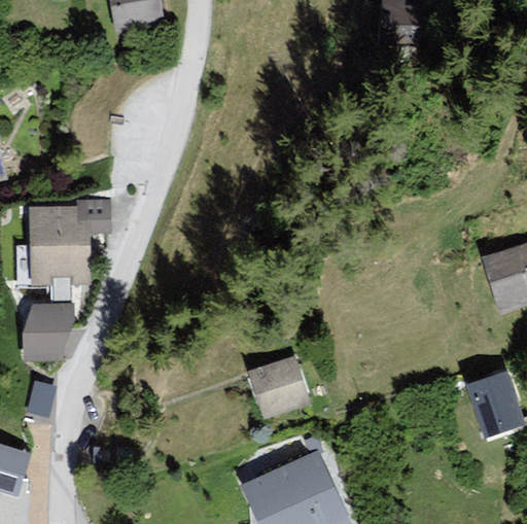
[(110,0),(115,28),(164,20),(160,0),(110,0)]
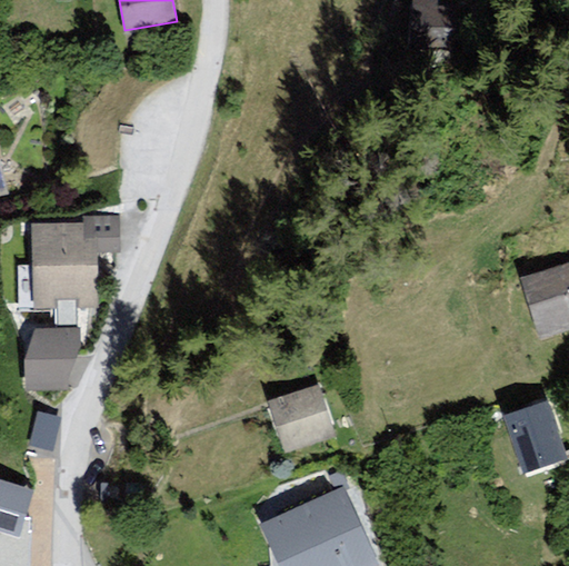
[(413,0),(412,20),(451,22),(453,1),(437,0),(413,0)]
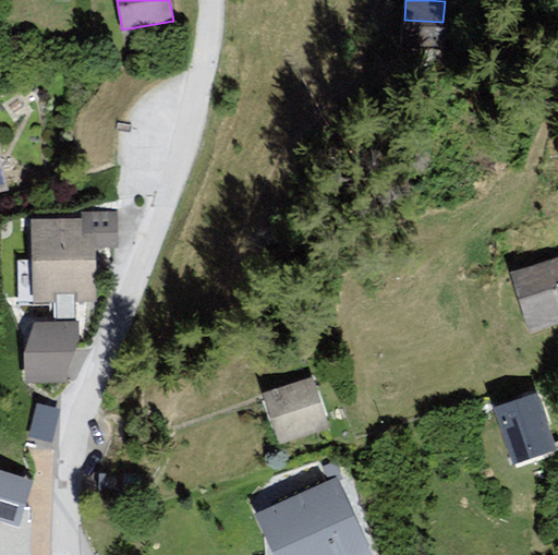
[(443,20),(404,25),(407,41),(445,36),(443,20)]
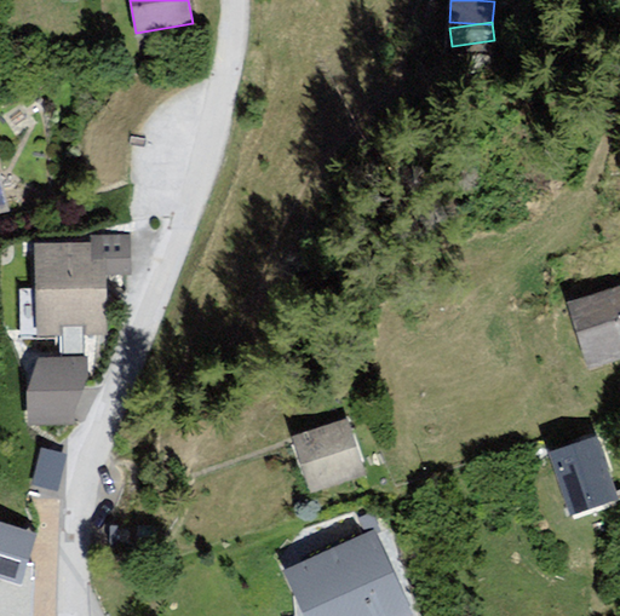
[(90,241),(34,241),(36,332),(105,330),(104,272),(130,272),(130,232),(90,234),(90,241)]
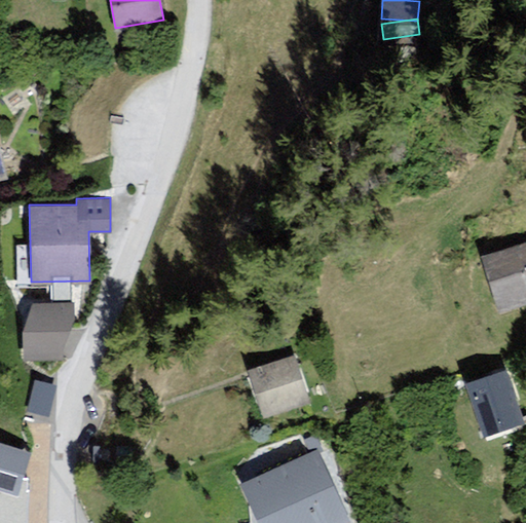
[(525,238),(479,254),(496,309),(525,299),(525,238)]
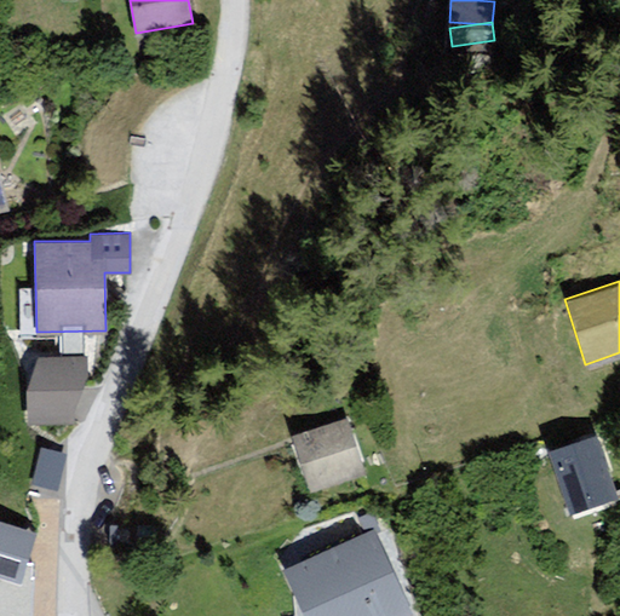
[(87,358),(35,356),(27,420),(70,424),(87,358)]
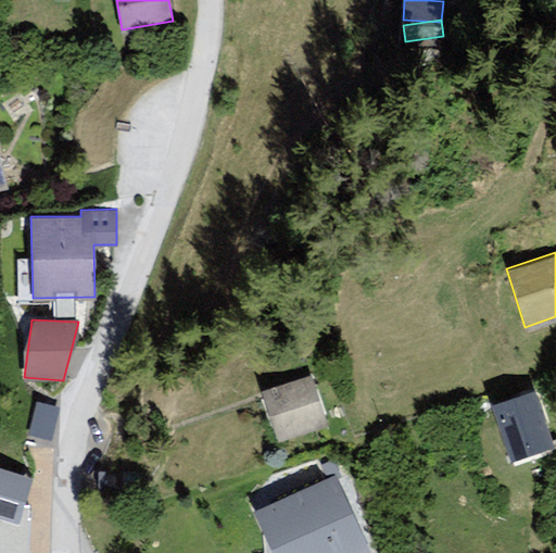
[(310,374),(261,392),(279,442),(328,425),(310,374)]
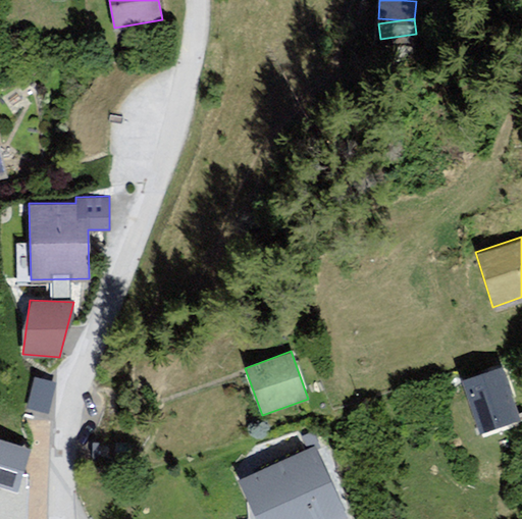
[(502,366),(465,380),(478,434),(520,419),(502,366)]
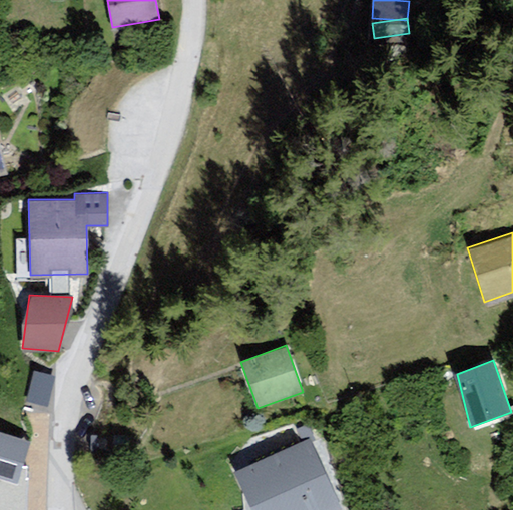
[(35,369),(29,400),(47,403),(54,372),(35,369)]
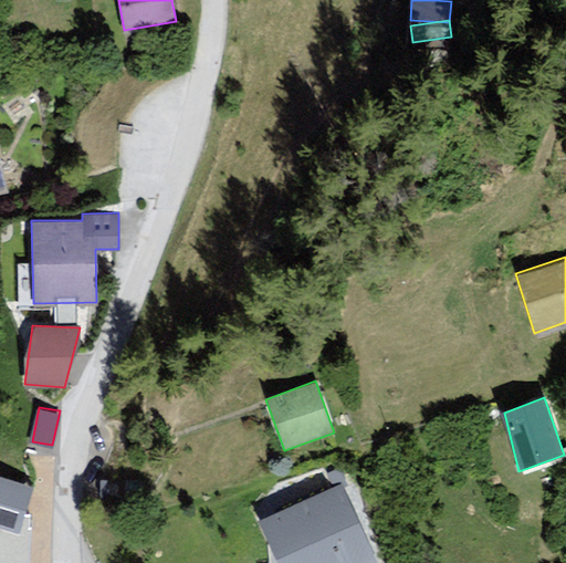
[(27,562),(29,514),(23,513),(32,487),(0,477),(0,562),(27,562)]
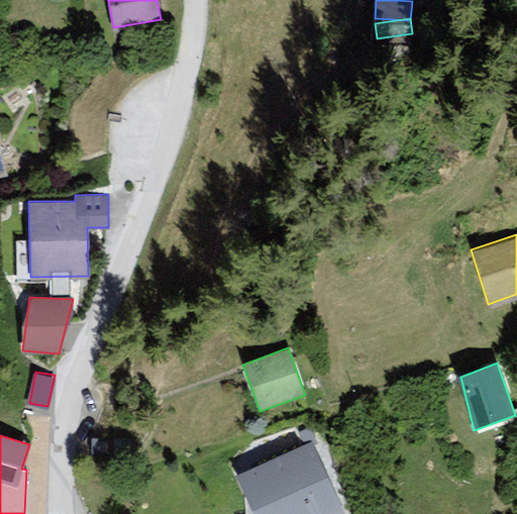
[(312,442),(239,476),(256,513),(330,513),(342,509),(312,442)]
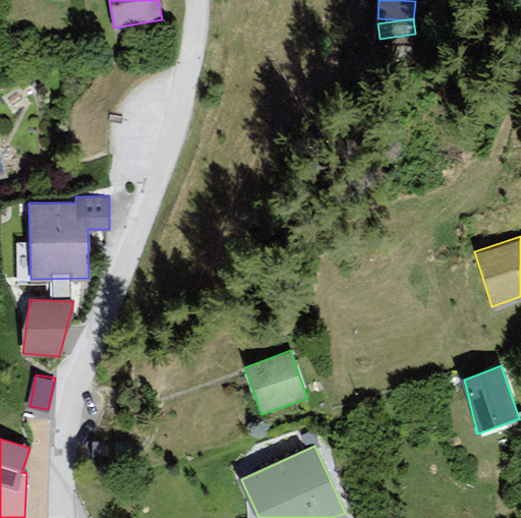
All buildings are outlined.
